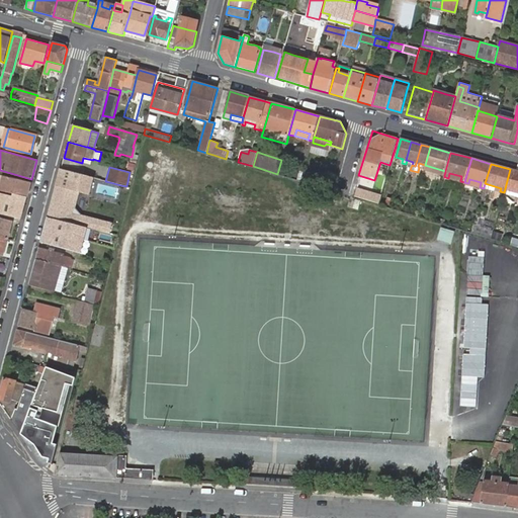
[(88,230),(110,236),(113,224),(84,214),(78,206),(81,192),(91,193),(95,177),(60,168),(56,185),(54,194),(48,219),(65,223),(69,224),(81,228),(88,230)]
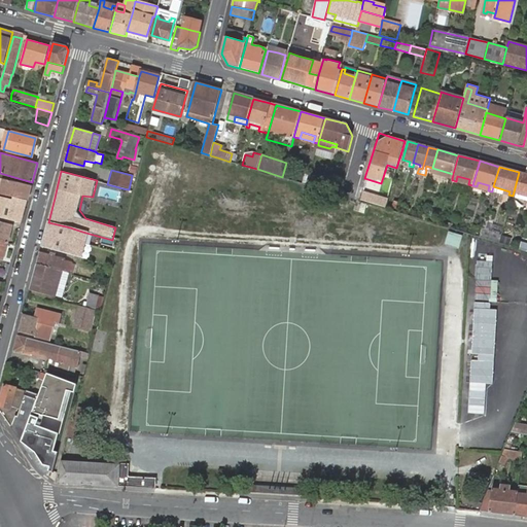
[(526,174),(519,172),(513,196),(516,198),(518,192),(526,196),(526,174)]
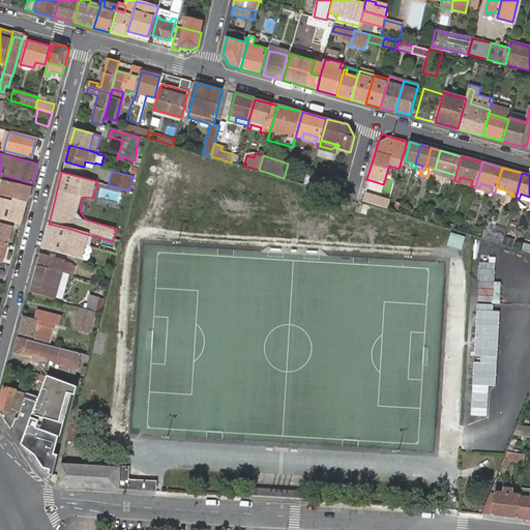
[(313,175),(310,185),(317,187),(320,178),(313,175)]
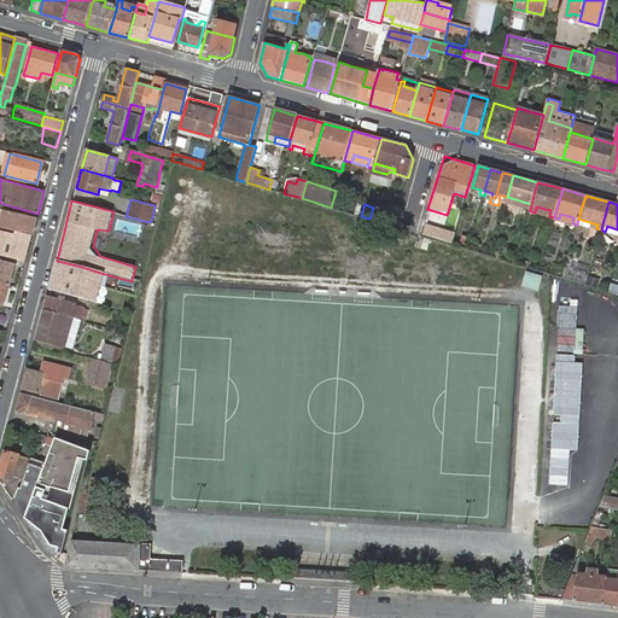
[(5,210),(0,209),(0,227),(1,228),(4,228),(31,235),(36,217),(5,210)]
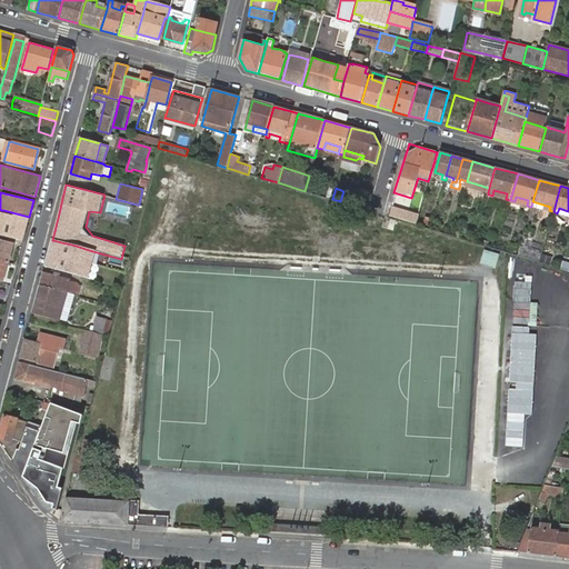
[(392,208),(389,216),(417,225),(419,216),(392,208)]
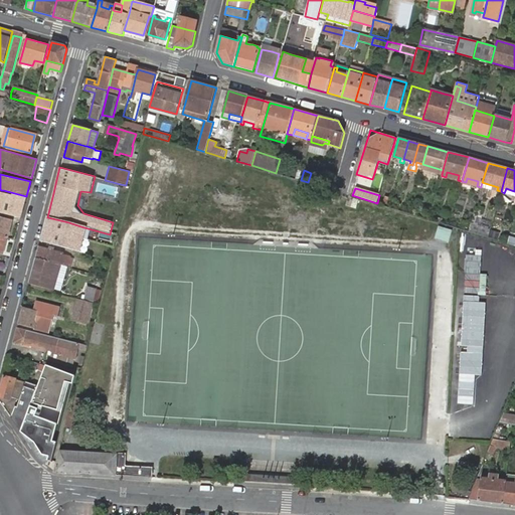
[(0,235),(7,238),(11,221),(0,217),(0,235)]
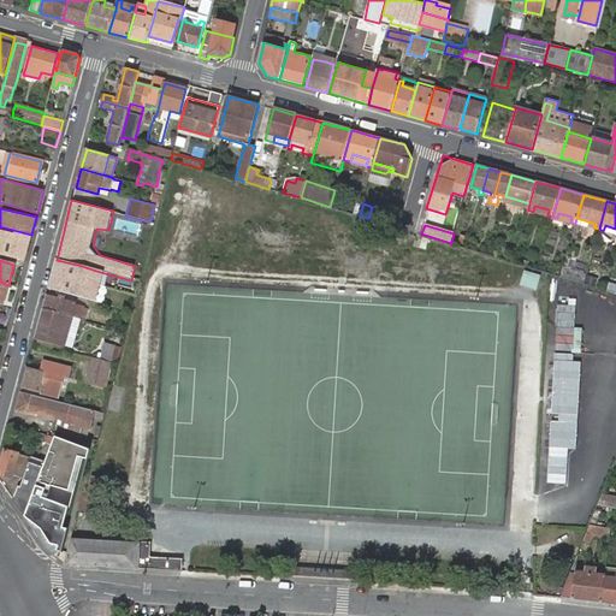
[(105,273),(96,271),(82,266),(77,265),(57,260),(48,289),(98,301),(101,284),(105,273)]
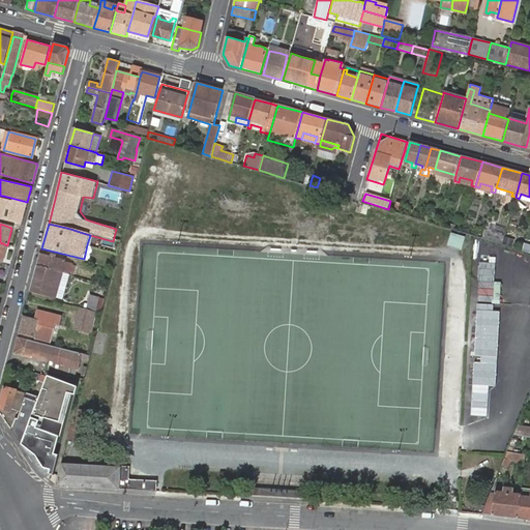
[(102,265),(107,249),(92,245),(88,261),(102,265)]
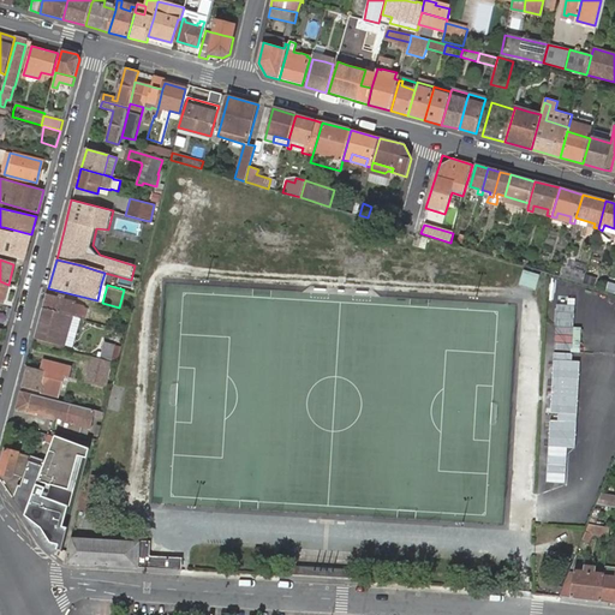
[(72,316),(79,318),(83,306),(75,305),(76,303),(47,296),(43,309),(72,316)]
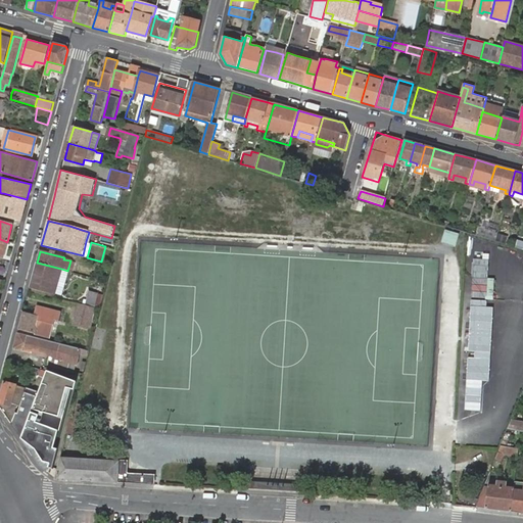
[(485,305),(488,258),(473,257),(469,320),(463,320),(461,362),(467,362),(464,410),(480,411),(482,381),(488,381),(493,306),(485,305)]
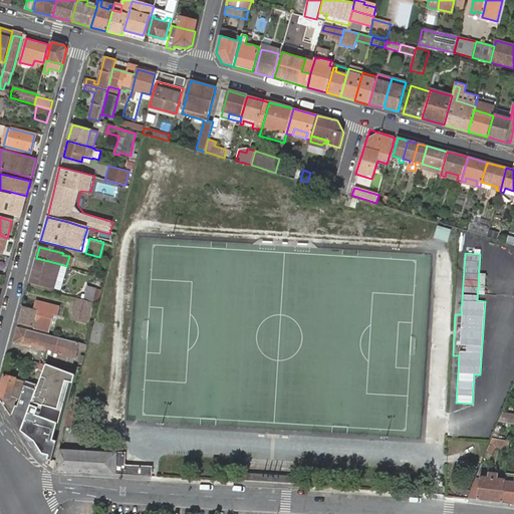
[(53,289),(60,264),(36,258),(29,282),(53,289)]
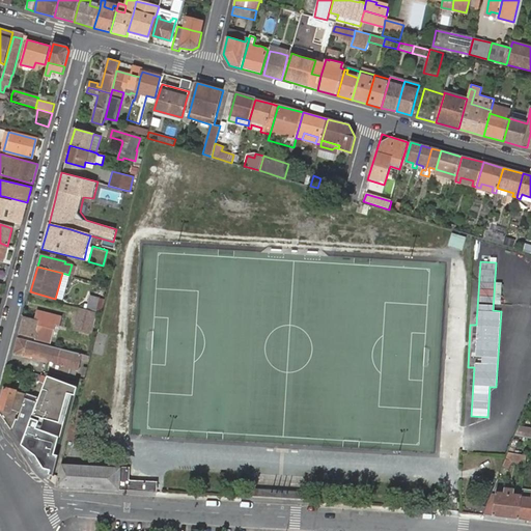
[(62,273),(55,299),(63,301),(70,275),(68,275),(62,273)]
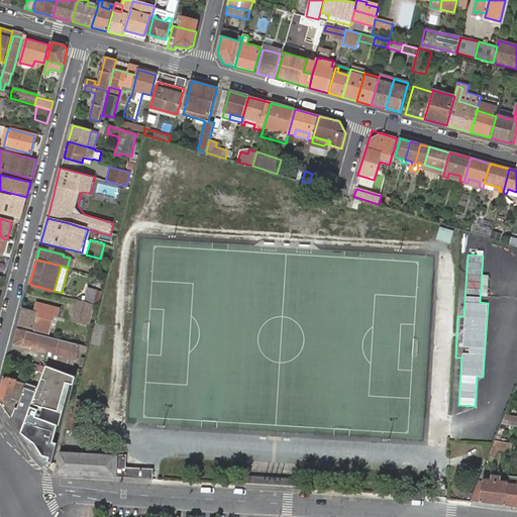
[(98,292),(93,290),(88,289),(84,302),(89,304),(92,304),(95,305),(98,292)]
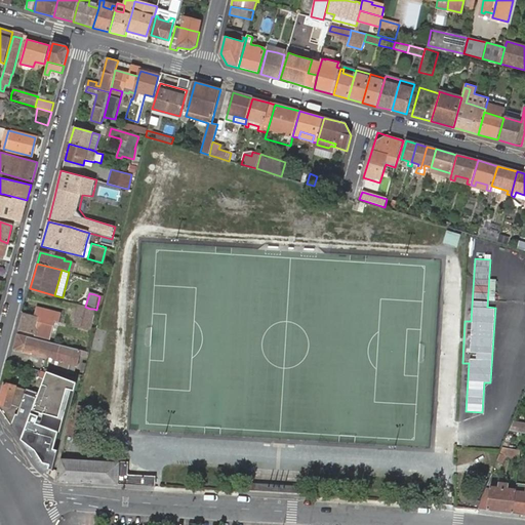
[(79,306),(74,326),(80,328),(88,330),(93,309),(90,309),(85,307),(79,306)]
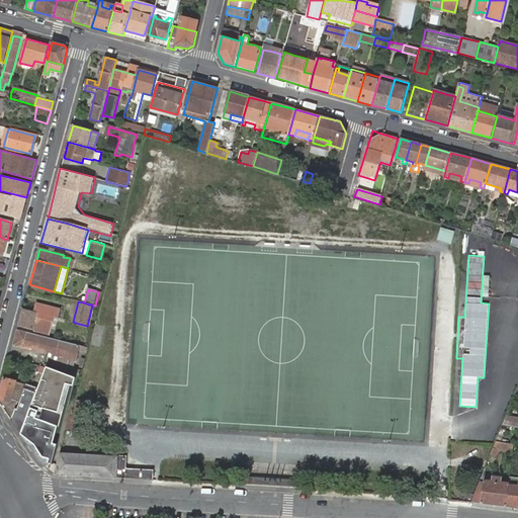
[(38,314),(55,318),(58,319),(61,310),(36,304),(34,312),(38,314)]
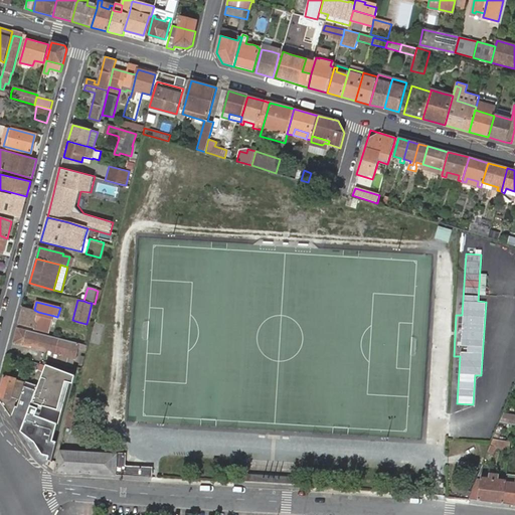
[(23,307),(18,324),(33,328),(43,331),(44,329),(54,331),(57,317),(54,316),(38,312),(34,310),(23,307)]
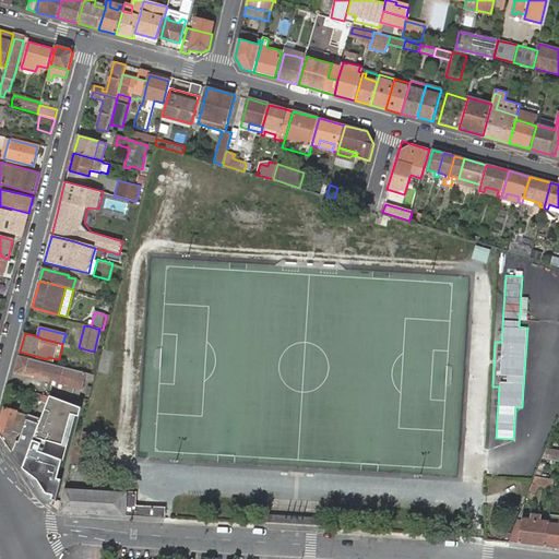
[(19,356),(14,373),(24,376),(25,372),(58,381),(58,383),(60,385),(69,388),(83,391),(87,372),(82,371),(74,369),(19,356)]
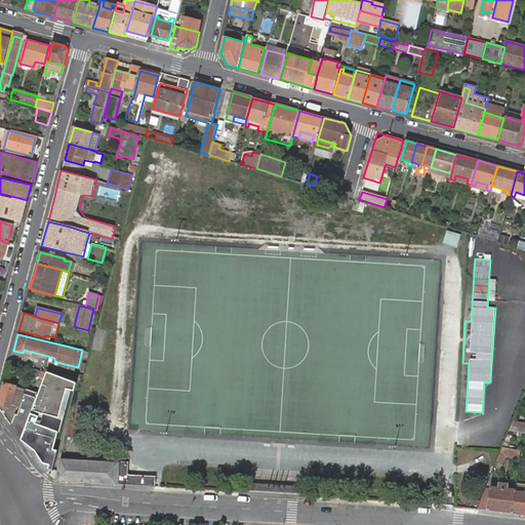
[(64,423),(77,374),(48,367),(46,372),(45,374),(40,389),(38,394),(33,407),(30,413),(64,423)]
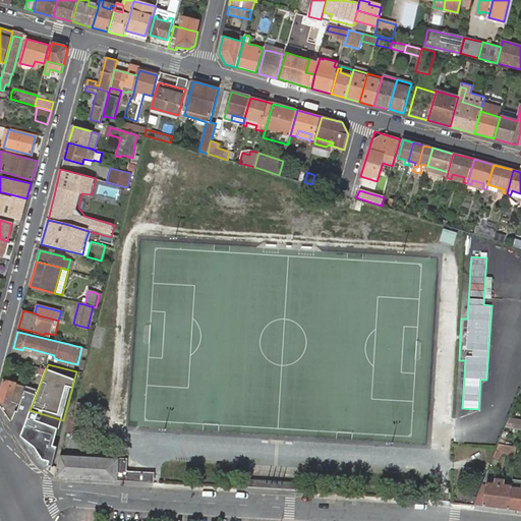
[(34,384),(40,386),(45,371),(40,370),(34,384)]
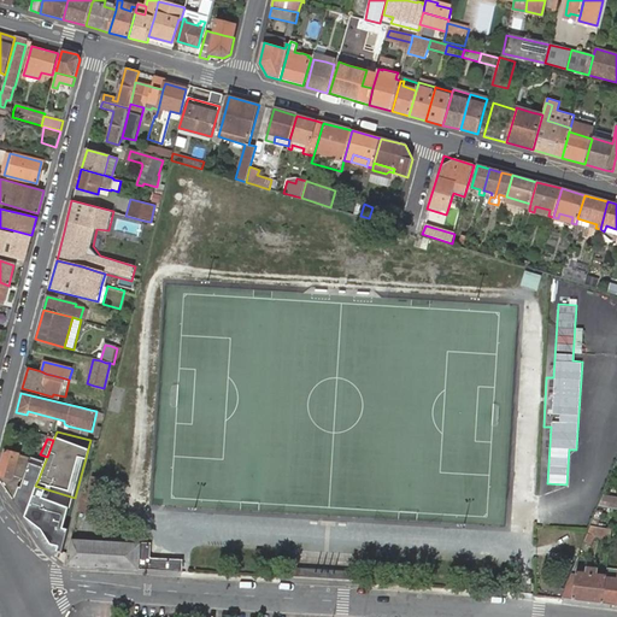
[(0,481),(13,500),(15,497),(18,486),(22,479),(13,475),(19,454),(5,451),(0,468),(0,481)]
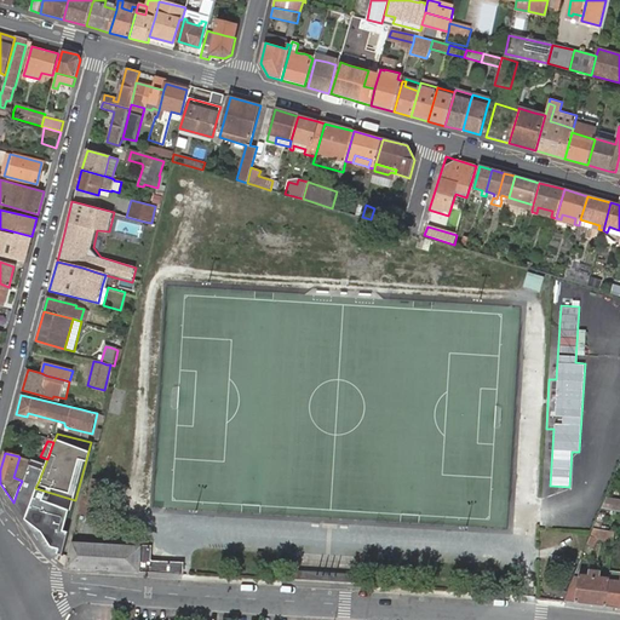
[(13,477),(22,481),(29,459),(19,457),(13,477)]
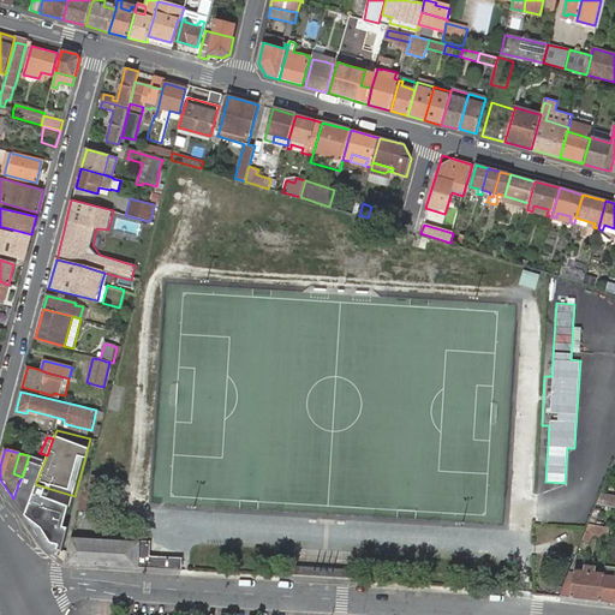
[(29,493),(31,494),(35,484),(39,477),(45,461),(40,459),(30,457),(19,485),(18,484),(15,495),(28,499),(29,493)]
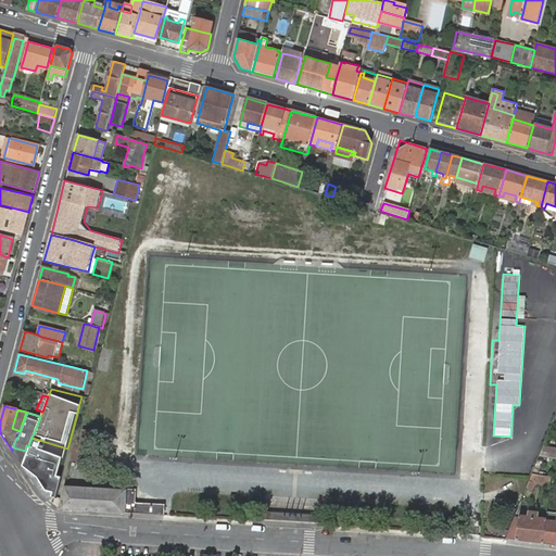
[(46,455),(65,459),(68,449),(67,449),(32,438),(28,446),(22,465),(37,488),(40,477),(46,455)]
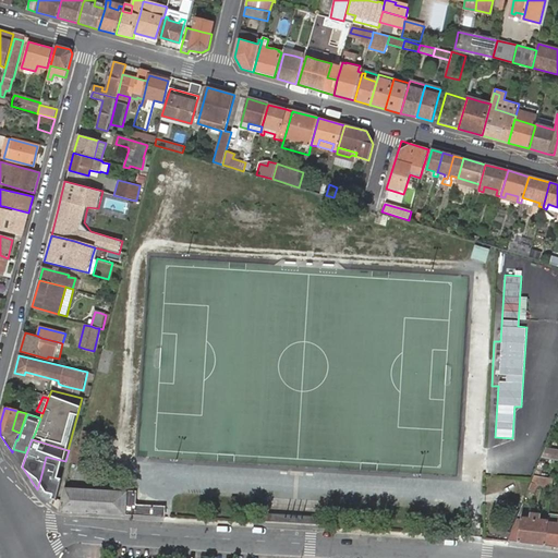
[(557,448),(544,446),(542,458),(557,460),(557,448)]
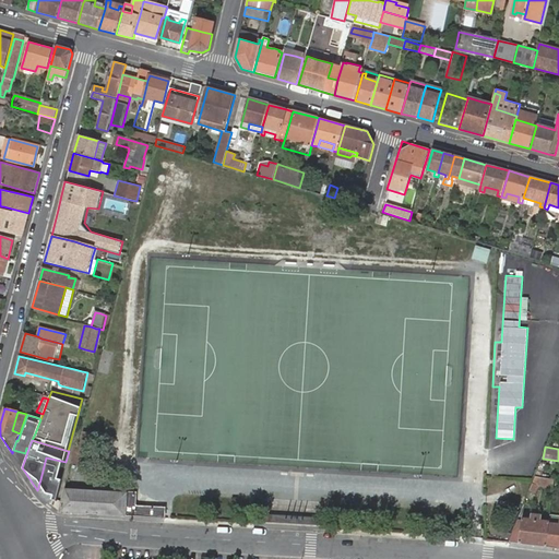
[(37,490),(43,498),(55,501),(60,482),(66,462),(46,458),(40,479),(37,490)]
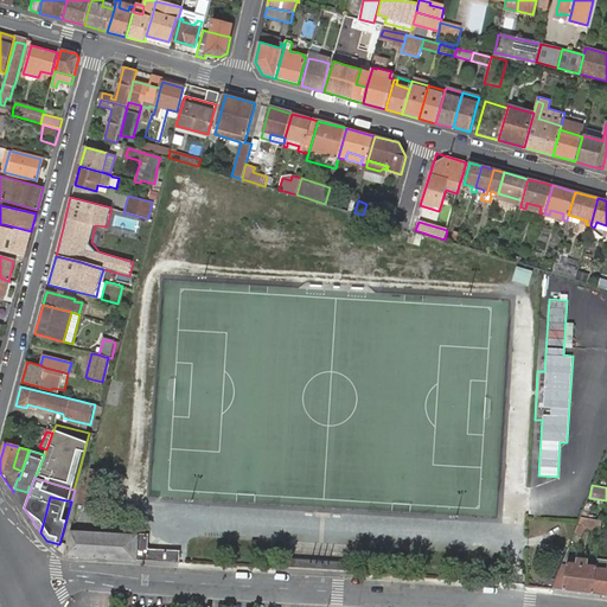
[(582,517),(575,532),(581,535),(585,526),(601,530),(601,529),(602,521),(582,517)]
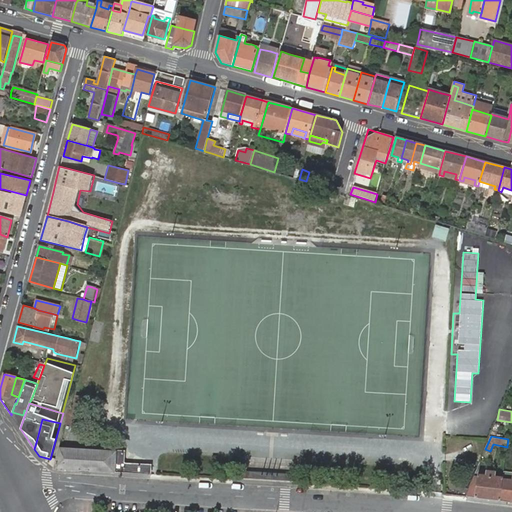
[(55,469),(150,474),(150,471),(150,466),(125,464),(124,452),(60,448),(55,469)]
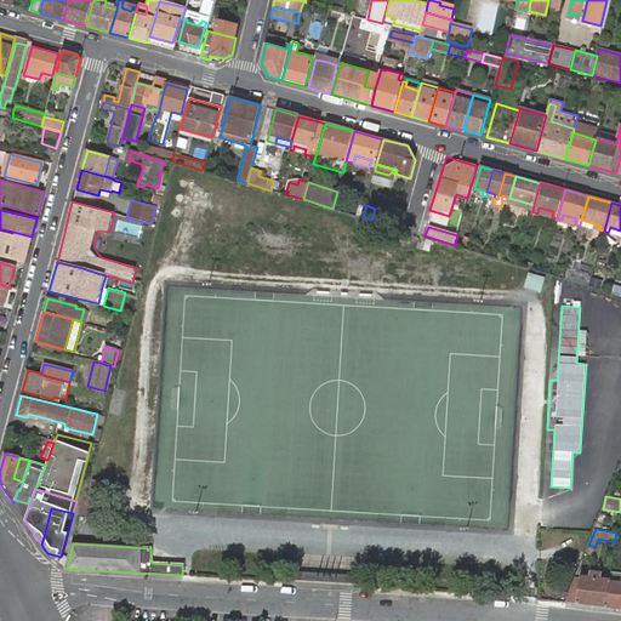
[(573,586),(567,603),(576,604),(607,608),(610,582),(610,580),(602,579),(600,579),(600,573),(591,571),(590,577),(587,577),(580,576),(579,587),(573,586)]
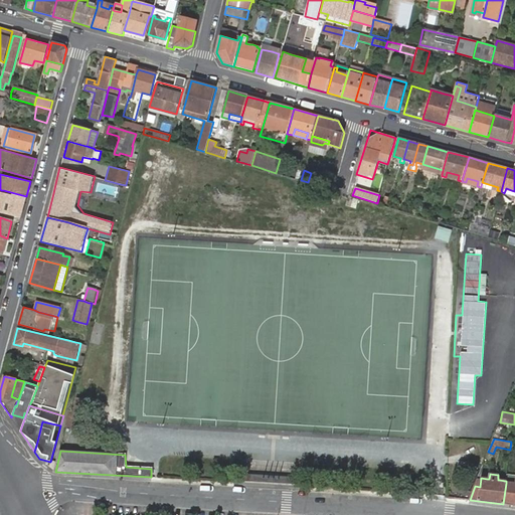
[(514,475),(507,475),(506,481),(506,483),(503,504),(514,504),(514,475)]
